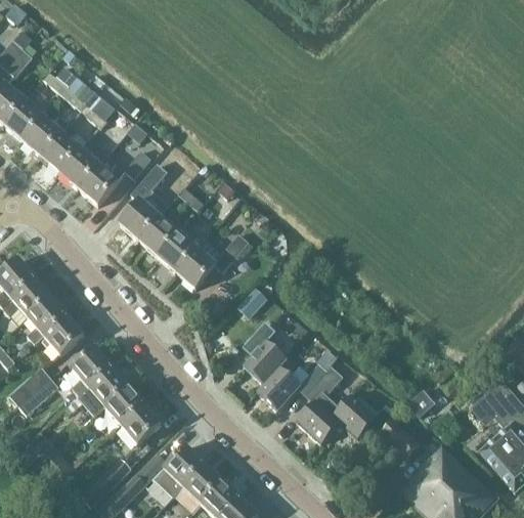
[(0,11),(12,23),(23,10),(10,0),(0,11)]
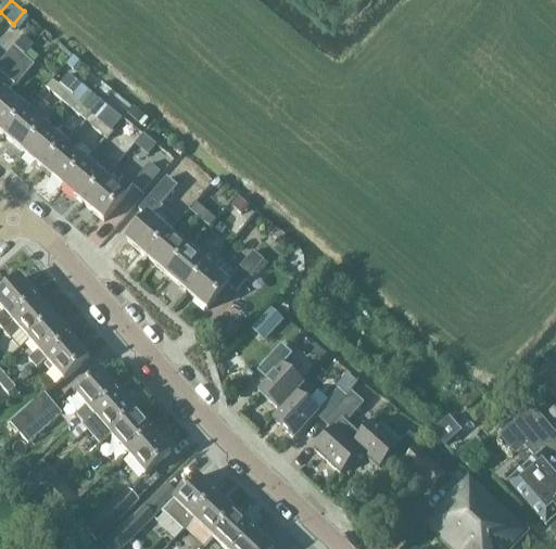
[(23,50),(24,50),(34,39),(23,30),(0,56),(0,66),(5,71),(23,50)]
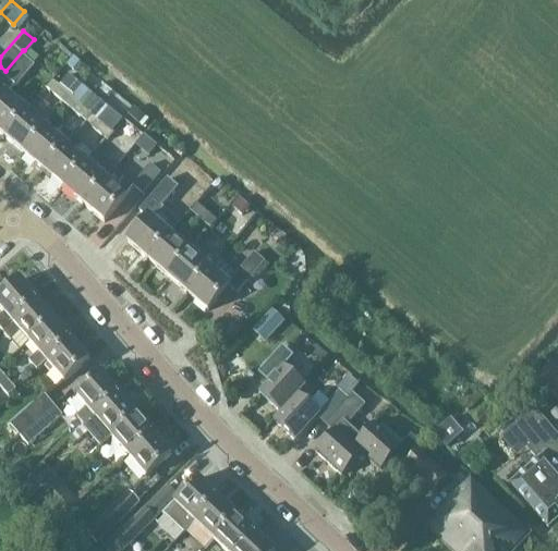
[(34,59),(24,50),(23,50),(5,71),(15,80),(34,59)]
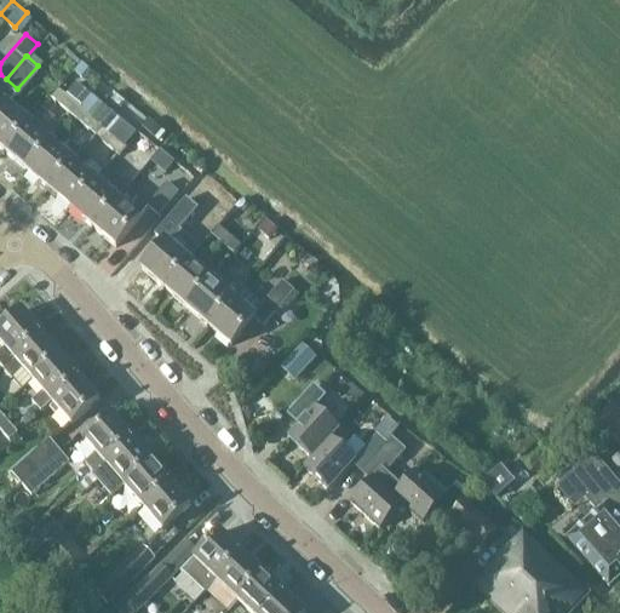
[(80,57),(72,67),(82,76),(91,67),(80,57)]
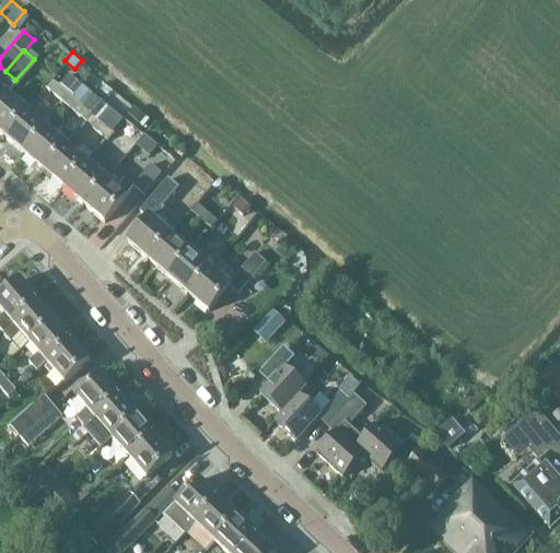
[(68,71),(60,81),(70,90),(72,92),(81,82),(68,71)]
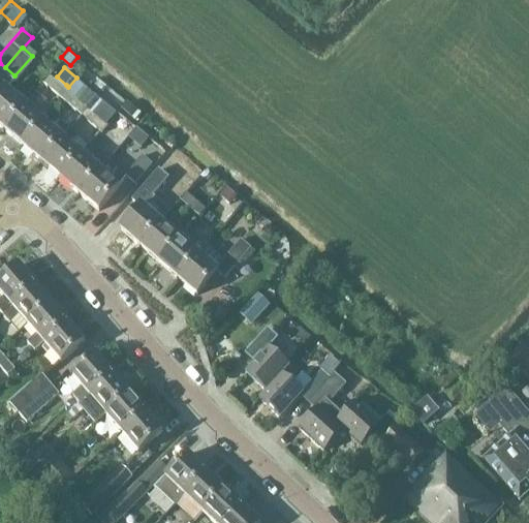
[(62,94),(68,87),(66,85),(57,77),(50,71),(43,78),(62,94)]
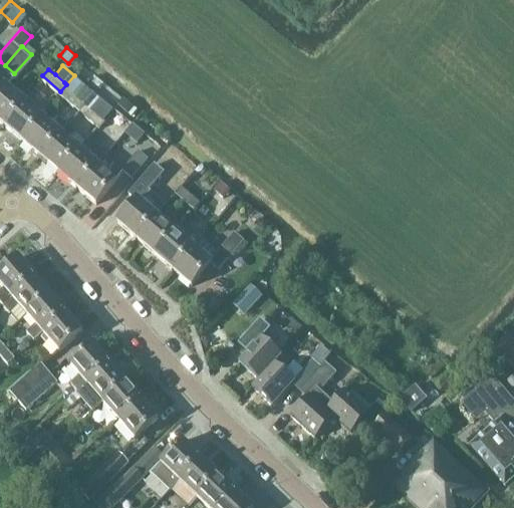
[(94,89),(93,88),(76,73),(74,75),(66,84),(60,91),(79,107),(94,89)]
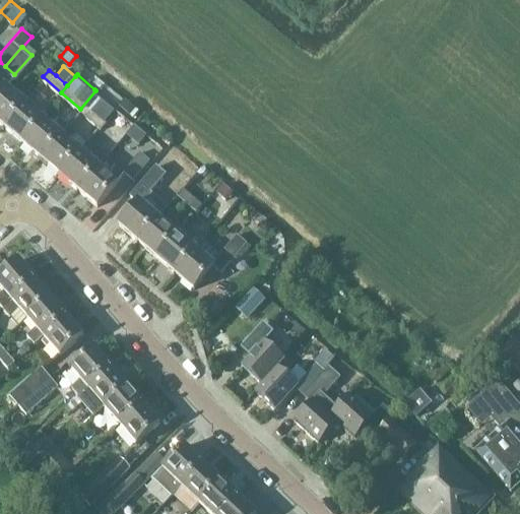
[(21,87),(17,91),(5,82),(0,87),(0,119),(3,122),(28,92),(21,87)]
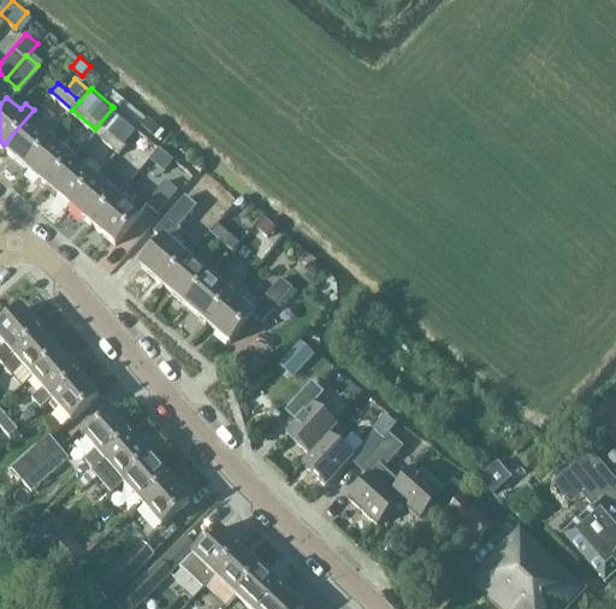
[(124,139),(124,140),(130,134),(136,126),(113,107),(95,129),(117,147),(124,139)]
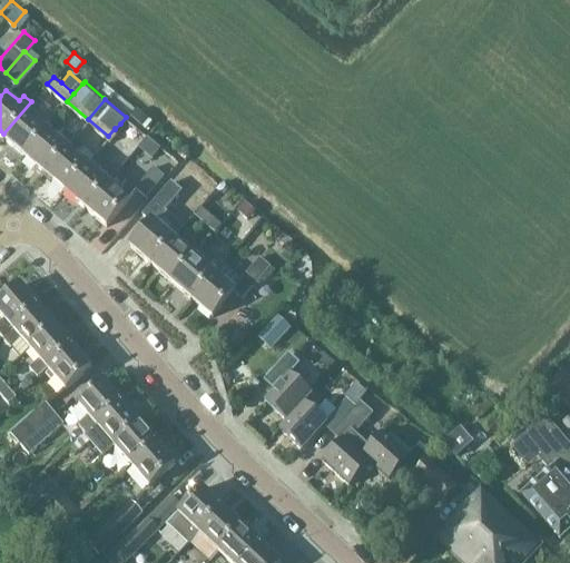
[(47,125),(28,108),(32,102),(31,101),(3,134),(25,151),(47,125)]
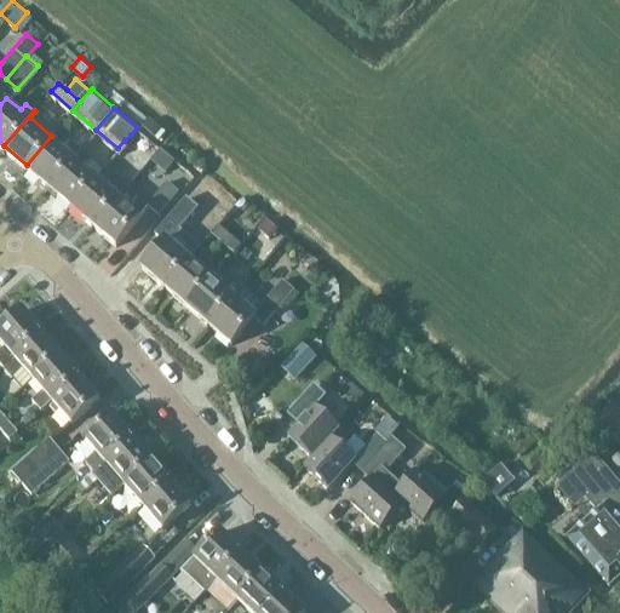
[(149,115),(143,122),(155,133),(161,126),(149,115)]
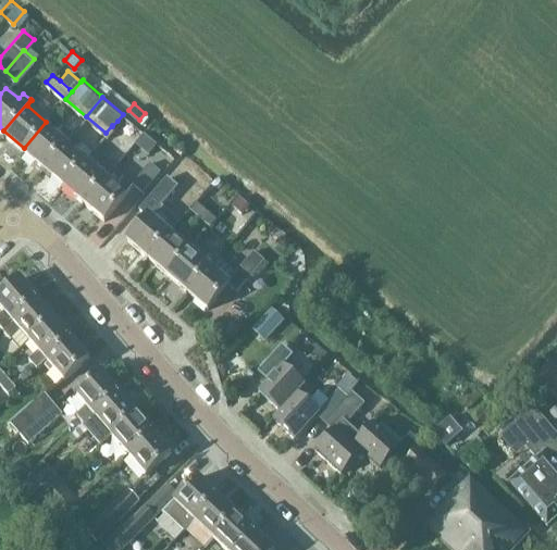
[(63,122),(56,130),(46,122),(24,148),(44,165),(73,130),(63,122)]
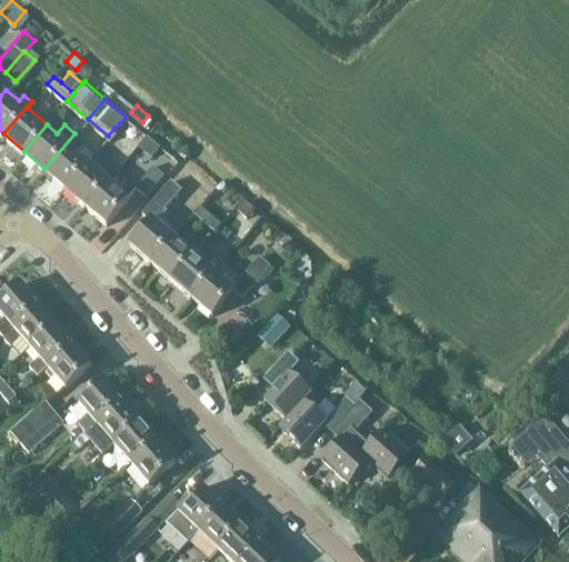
[(65,144),(45,169),(65,186),(86,162),(88,159),(77,150),(83,142),(75,134),(76,133),(75,133),(65,144)]
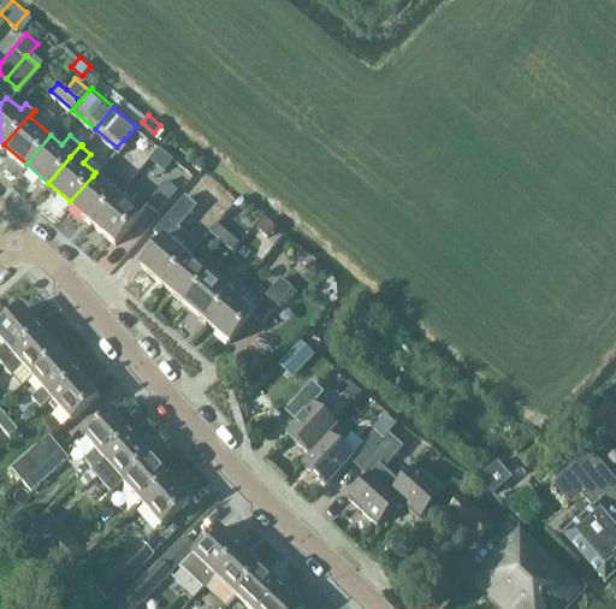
[(93,176),(70,201),(93,220),(125,181),(105,163),(104,163),(102,165),(95,172),(93,176)]
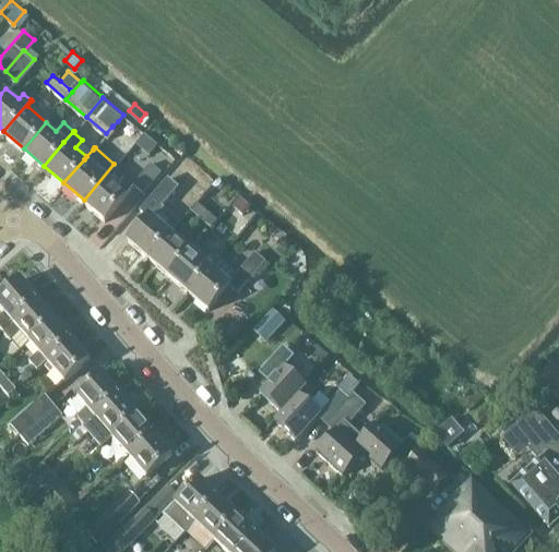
[(150,159),(132,180),(143,190),(161,169),(150,159)]
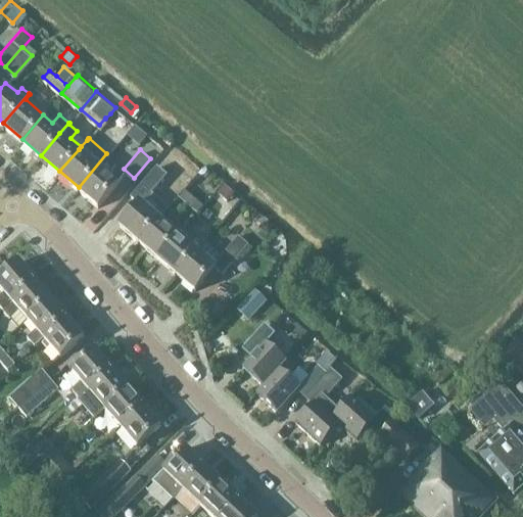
[(156,197),(182,169),(160,149),(135,178),(156,197)]
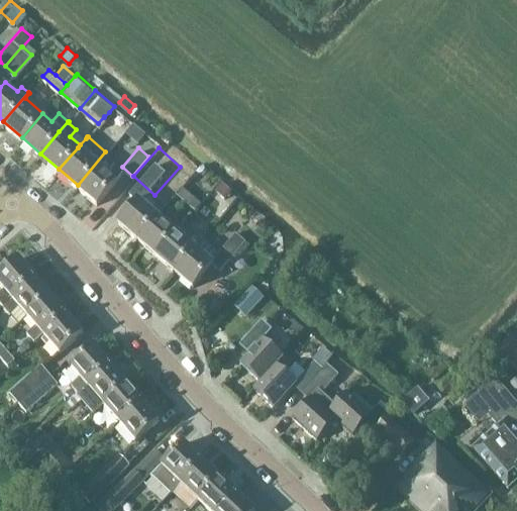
[(116,177),(107,169),(115,160),(105,151),(78,185),(96,201),(116,177)]
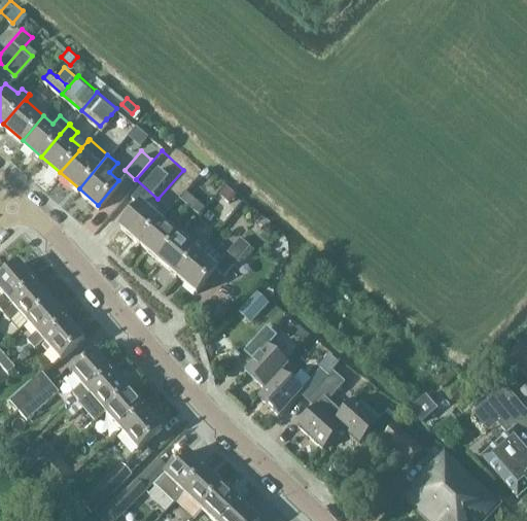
[(235,192),(224,183),(219,189),(230,198),(235,192)]
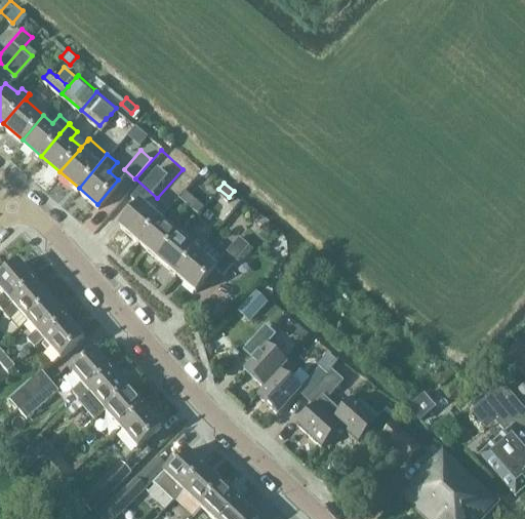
[(194,194),(194,193),(185,186),(177,192),(197,208),(203,202),(194,194)]
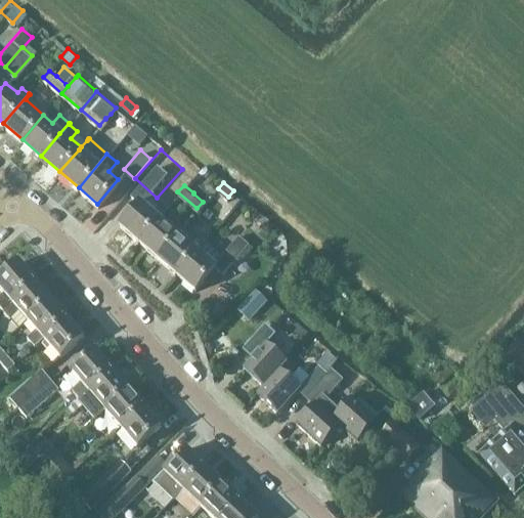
[(138,239),(159,214),(140,198),(120,222),(138,239)]
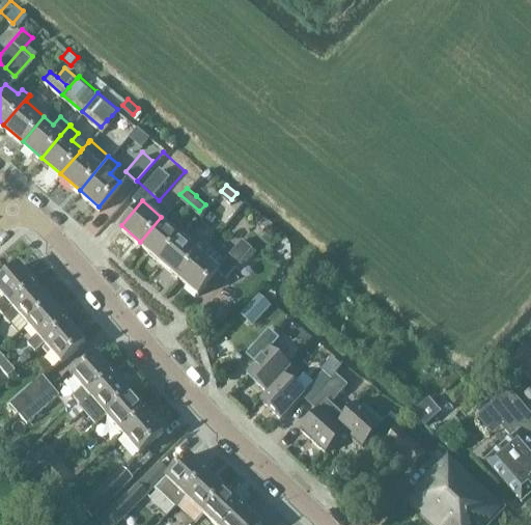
[(159,258),(180,233),(161,217),(140,242),(159,258)]
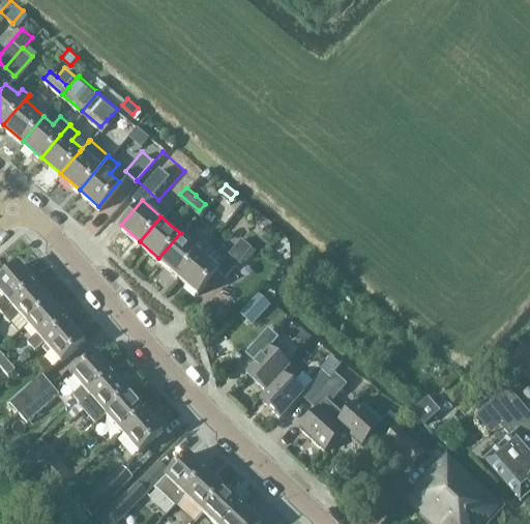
[(180,233),(158,258),(178,274),(207,240),(198,232),(188,224),(180,233)]
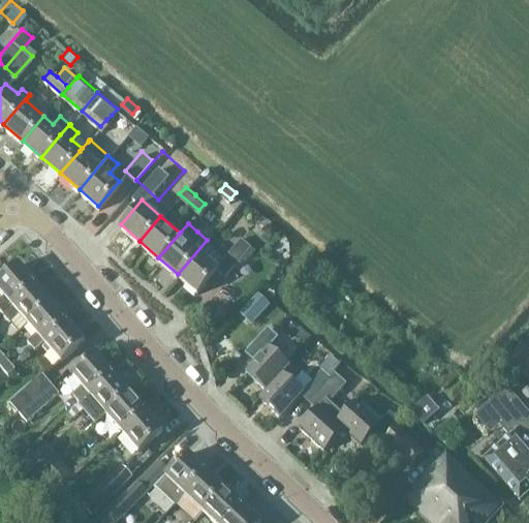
[(235,263),(251,243),(242,235),(224,254),(235,263)]
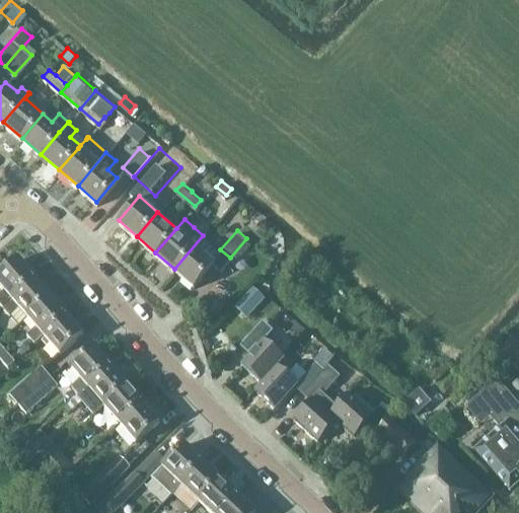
[(203,235),(174,269),(193,285),(213,262),(220,269),(230,258),(220,249),(219,249),(213,244),(203,235)]
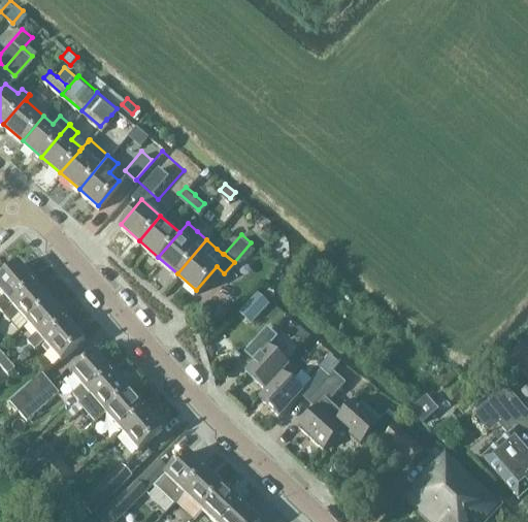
[(0,304),(1,306),(34,279),(18,259),(0,273),(0,287),(3,291),(0,293),(0,304)]
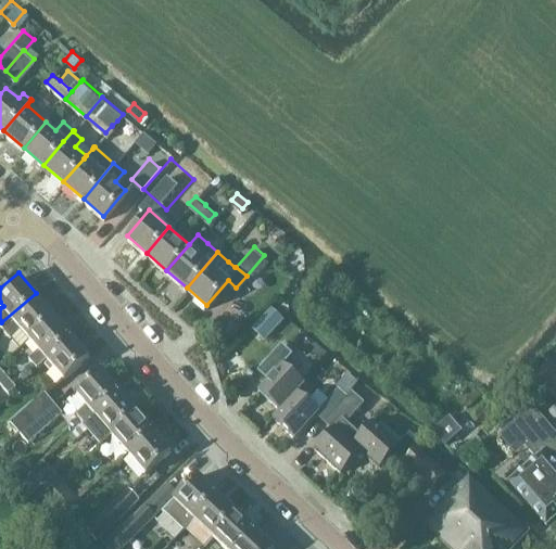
[(28,334),(53,313),(36,293),(1,322),(10,332),(20,324),(28,334)]
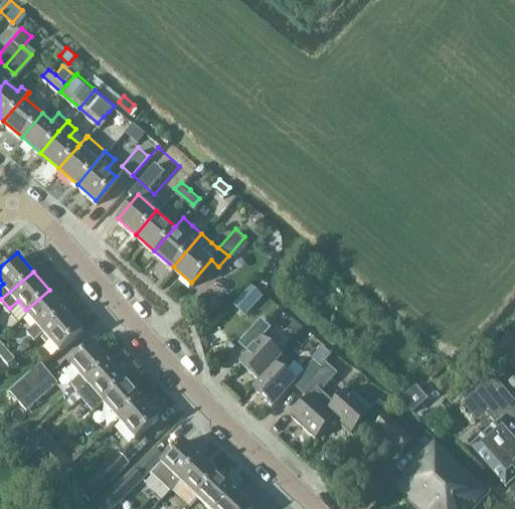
[(233,300),(244,310),(261,292),(249,282),(233,300)]
